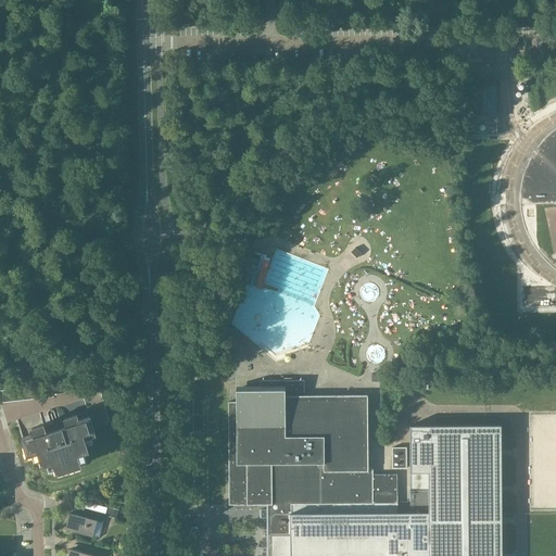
[(417,115),(420,126),(442,119),(439,109),(417,115)]
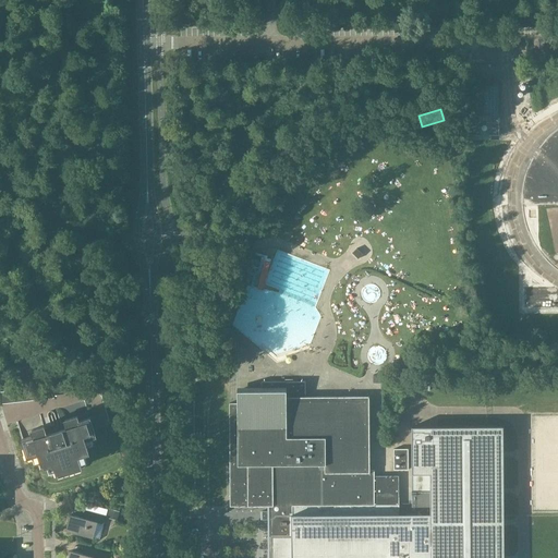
[(356,249),(352,253),(359,259),(363,255),(356,249)]
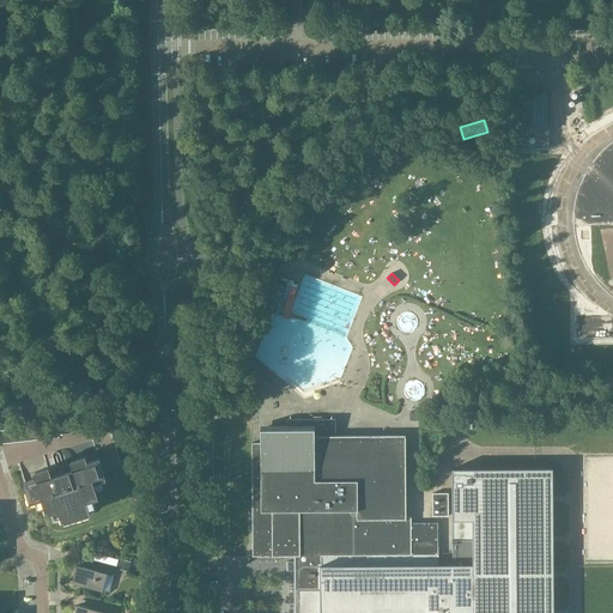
[(252,443),(252,557),(293,556),(293,562),(287,562),(287,566),(287,571),(293,571),(293,577),(323,577),(322,556),(437,554),(437,523),(411,523),(411,516),(406,516),(405,436),(335,436),(335,419),(286,419),(286,429),(260,430),(260,443),(252,443)]
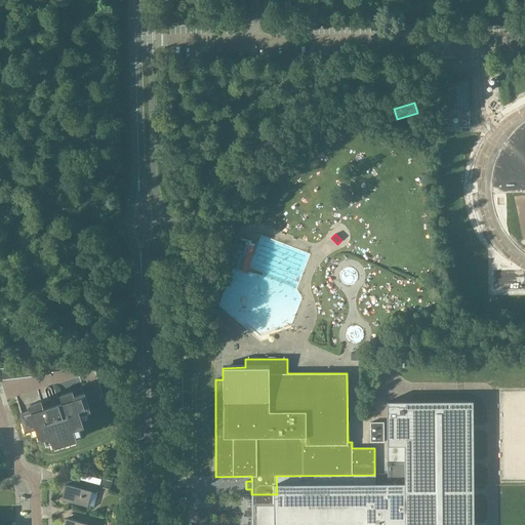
[(94,370),(104,398),(114,395),(106,367),(94,370)]
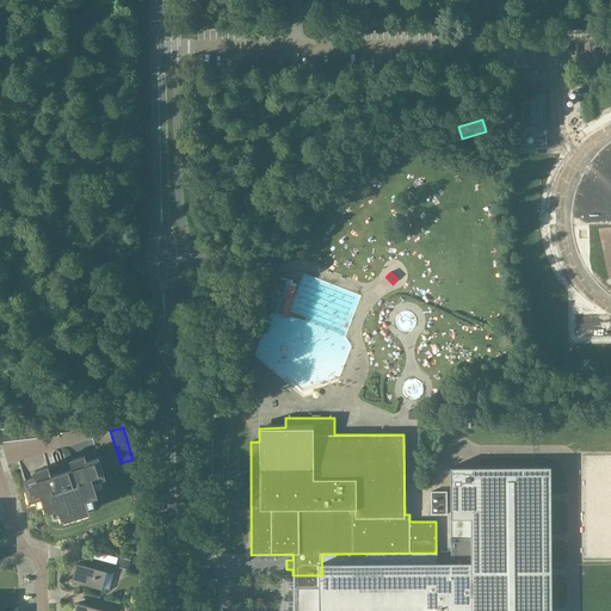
[(36,477),(24,481),(30,501),(35,499),(37,506),(44,505),(47,511),(51,510),(54,517),(61,516),(62,520),(88,512),(87,507),(94,505),(92,498),(97,495),(94,488),(102,486),(99,479),(104,477),(98,457),(86,462),(84,456),(71,460),(74,469),(50,476),(48,467),(35,471),(36,477)]
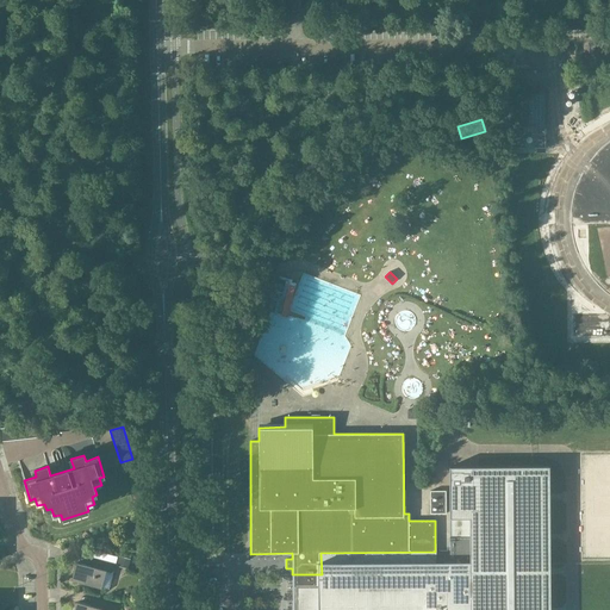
[(322,574),(292,574),(292,609),(551,609),(549,466),(449,467),(450,562),(436,562),(435,552),(321,553),(322,574)]
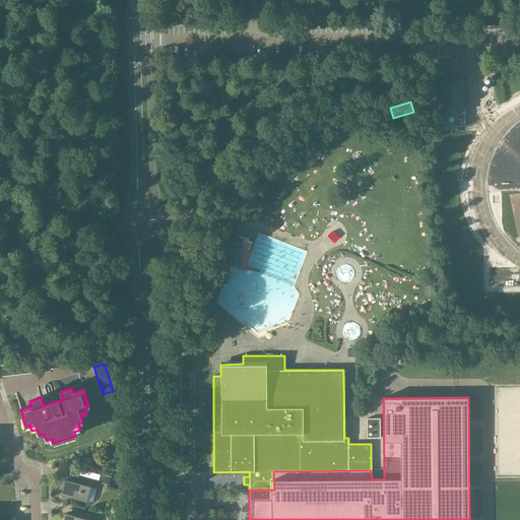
[(380,418),(367,418),(367,438),(380,438),(380,418)]
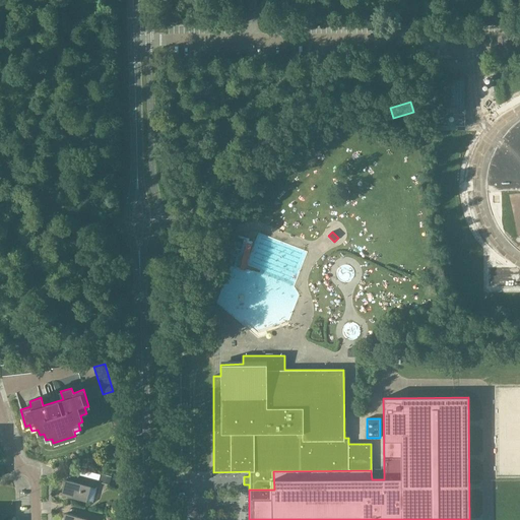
[(95,489),(98,481),(81,477),(79,483),(65,479),(61,496),(86,502),(90,488),(95,489)]
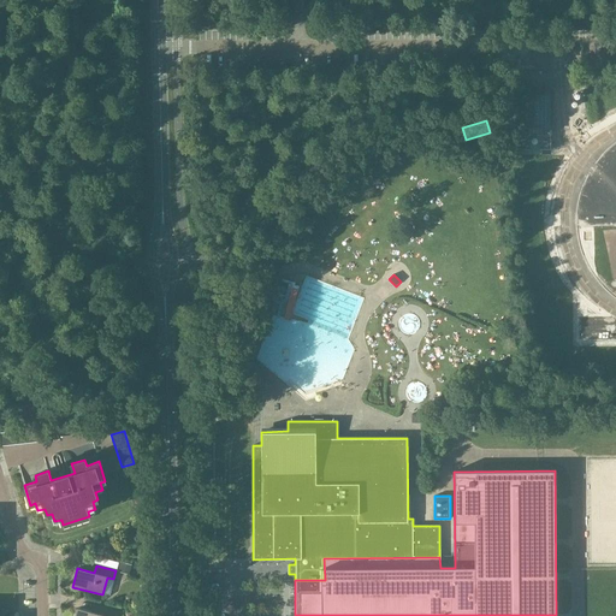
[(114,615),(117,610),(96,605),(94,612),(77,609),(75,615),(114,615)]
